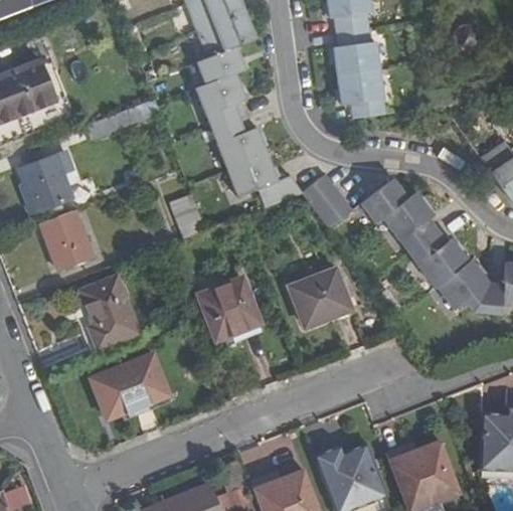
[(0,0),(0,20),(53,0),(0,0)]
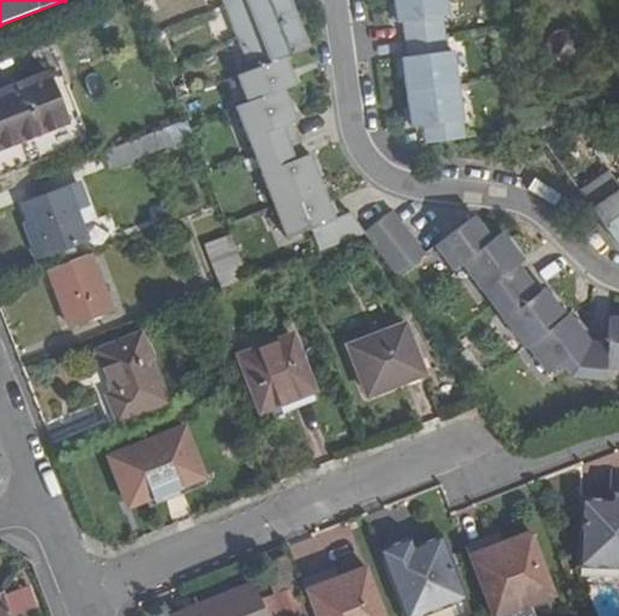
[(365,235),(396,275),(426,252),(425,252),(392,209),(364,231),(351,211),(335,217),(322,184),(310,153),(305,155),(297,138),(291,123),(297,120),(284,89),(296,84),(285,56),(310,46),(293,0),(231,0),(256,67),(237,75),(248,101),(249,103),(238,108),(256,155),(274,203),(288,235),(311,227),(321,254),(365,235)]
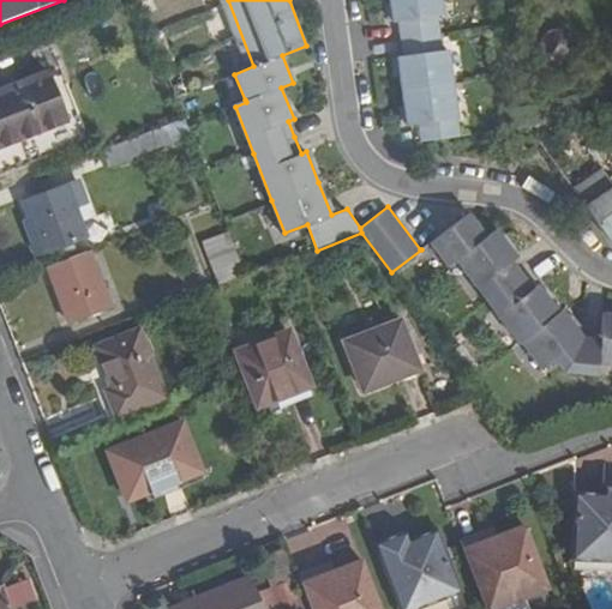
[(425,134),(462,128),(450,44),(445,46),(439,8),(445,7),(444,0),(394,0),(396,14),(402,14),(407,52),(401,52),(411,118),(423,116),(425,134)]
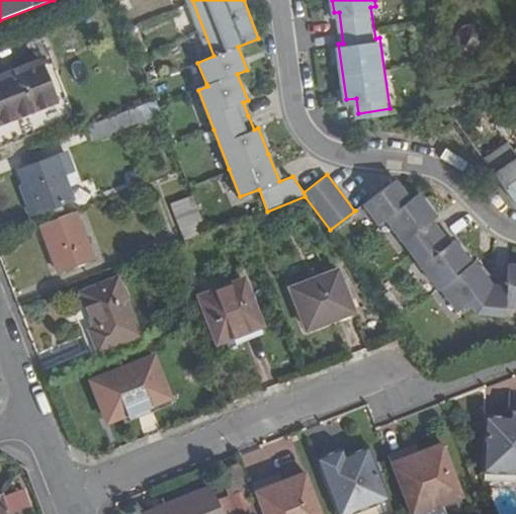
[(0,124),(58,102),(58,97),(74,91),(71,82),(91,74),(85,57),(0,89),(0,124)]
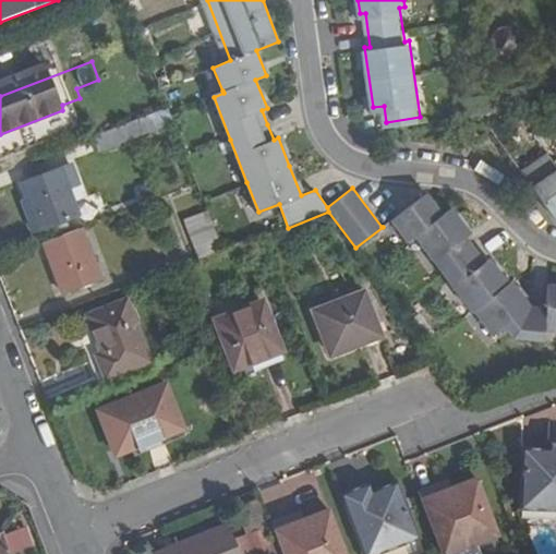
[(130,125),(98,137),(104,156),(136,143),(130,125)]
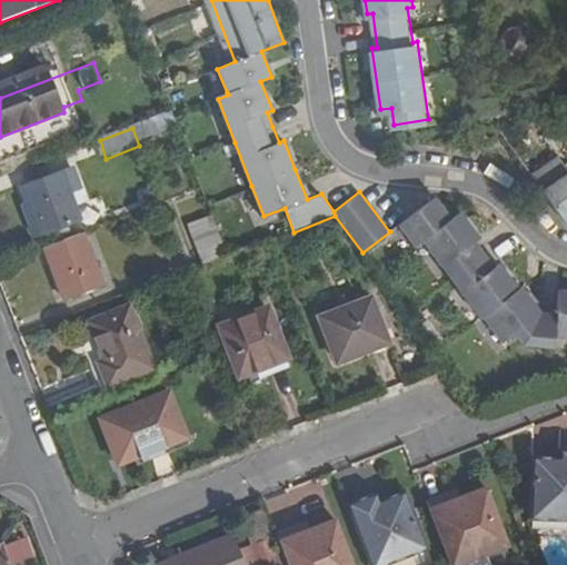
[(566,160),(560,151),(535,171),(566,215),(566,160)]
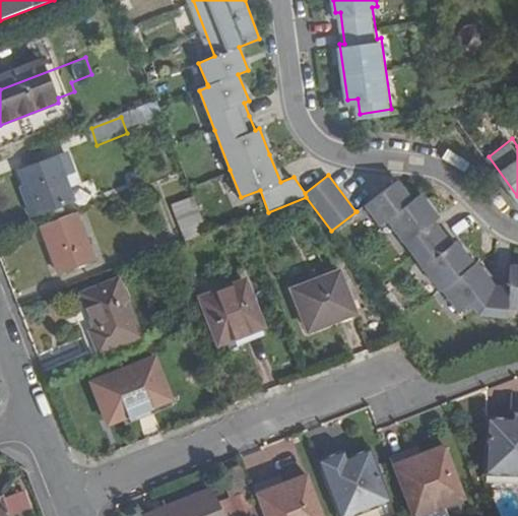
[(36,188),(45,211),(74,201),(58,158),(20,173),(28,191),(36,188)]
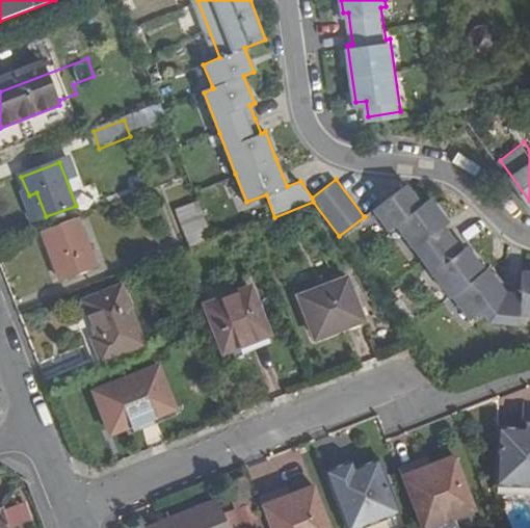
[(449,294),(451,293),(470,317),(480,309),(489,320),(518,323),(518,312),(529,313),(529,268),(523,268),(520,290),(506,290),(487,265),(484,267),(467,244),(462,247),(453,236),(444,223),(448,220),(430,196),(421,203),(406,183),(373,209),(388,229),(395,223),(423,259),(449,294)]
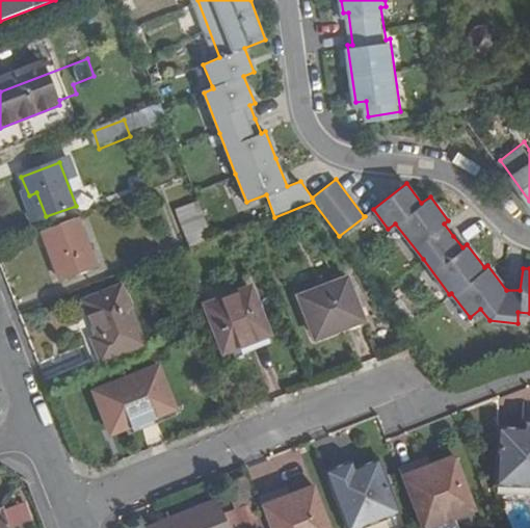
[(36,192),(29,195),(37,219),(46,216),(36,192)]
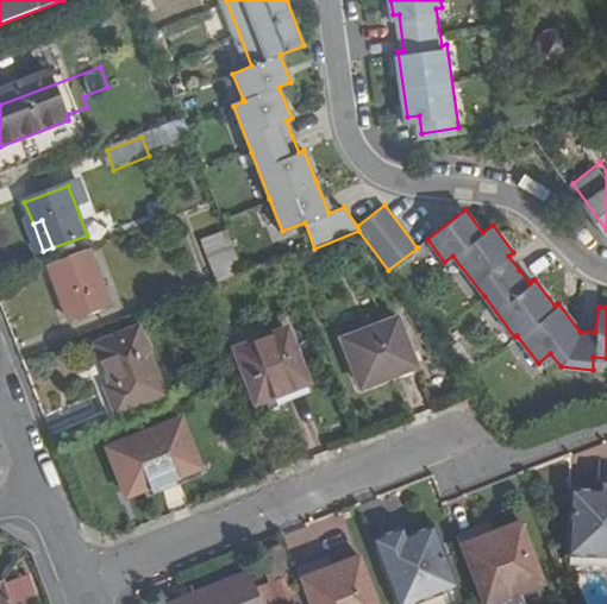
[(107,307),(86,251),(45,268),(66,322),(107,307)]
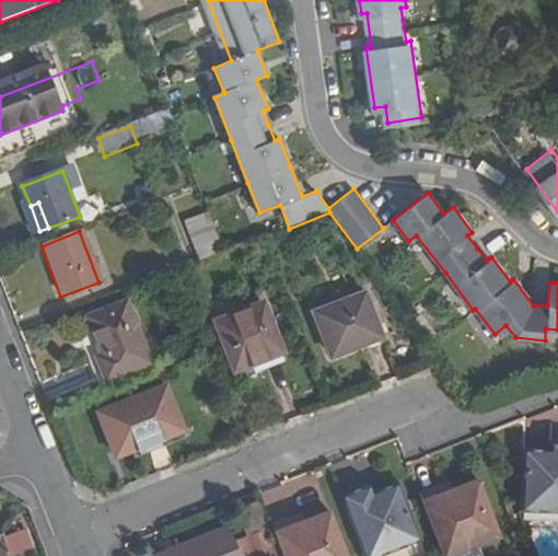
[(198,246),(204,261),(228,252),(221,238),(198,246)]
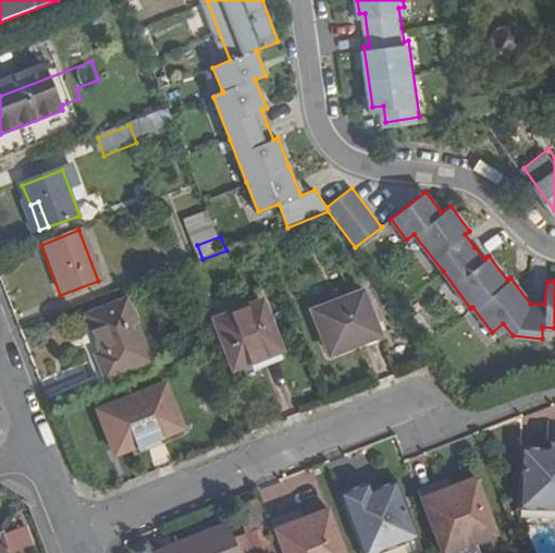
[(366,295),(370,306),(380,303),(374,291),(366,295)]
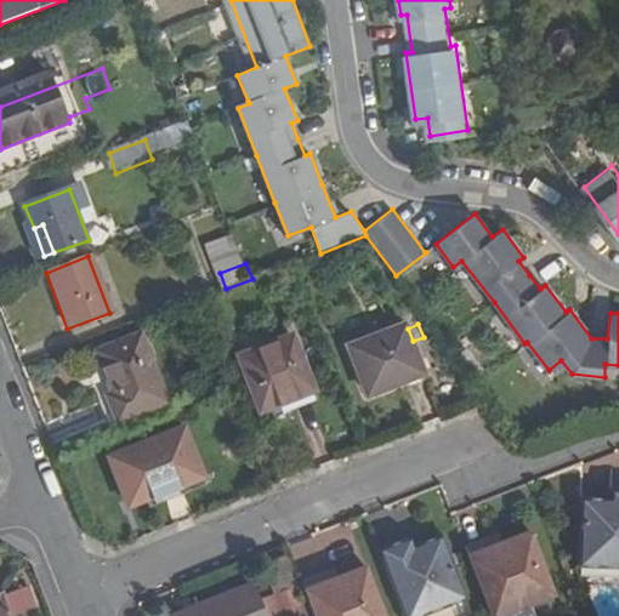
[(413,341),(408,329),(352,349),(369,397),(425,376),(413,341)]
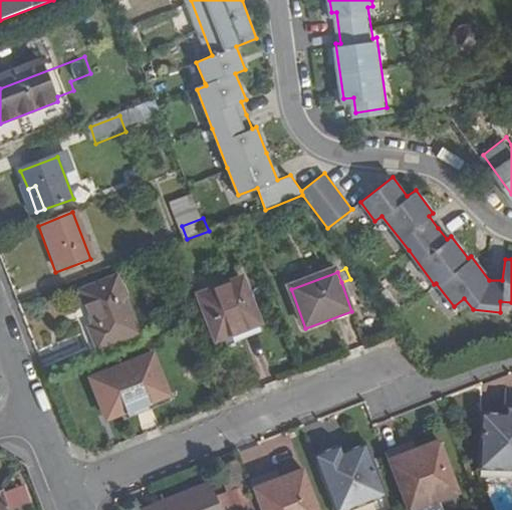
[(90,328),(99,350),(140,334),(117,277),(81,291),(95,327),(90,328)]
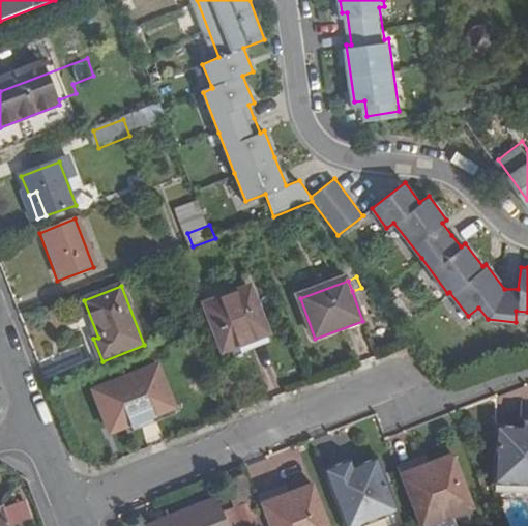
[(222,353),(240,347),(237,340),(266,329),(252,290),(204,308),(222,353)]
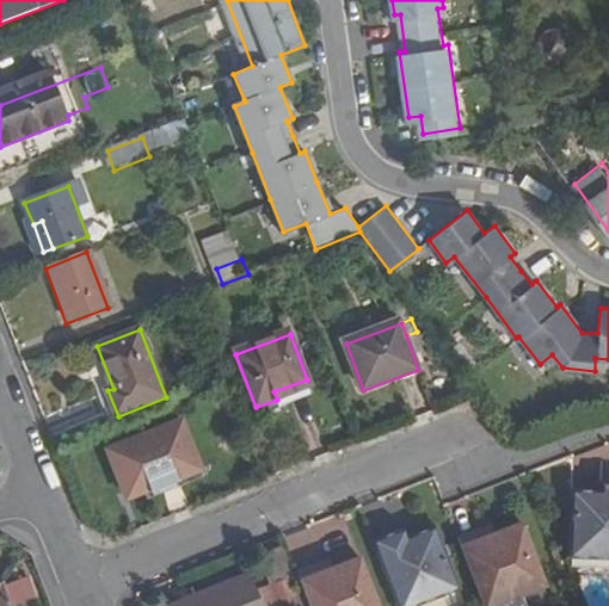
[(309,389),(307,379),(274,391),(277,400),(309,389)]
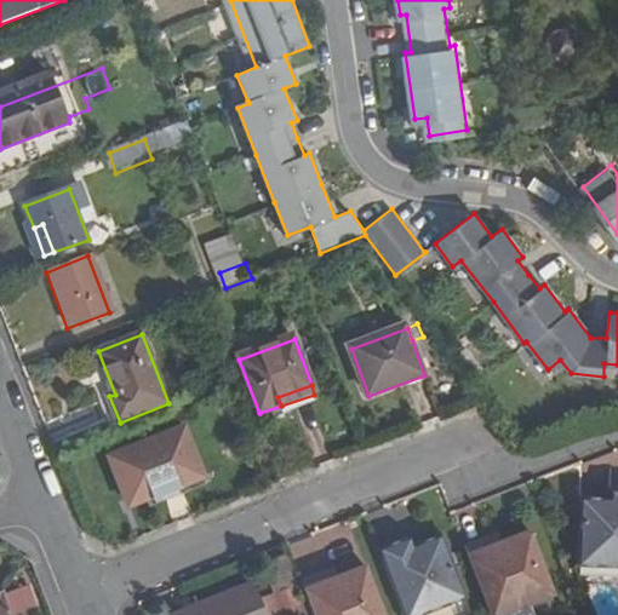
[(127,505),(149,498),(147,490),(156,487),(165,493),(202,478),(186,431),(110,459),(127,505)]
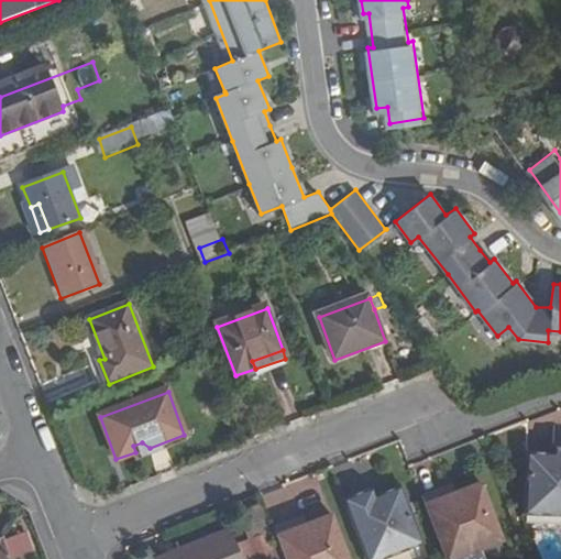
[(188,445),(184,435),(150,448),(142,442),(133,446),(135,452),(139,462),(188,445)]
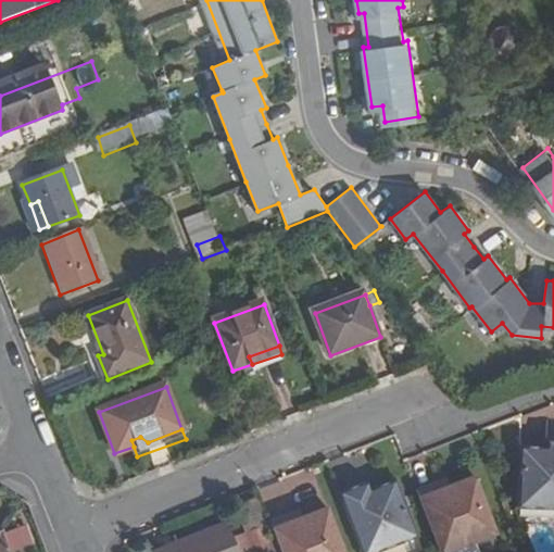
[(553,444),(546,444),(519,441),(514,503),(553,506),(553,444)]
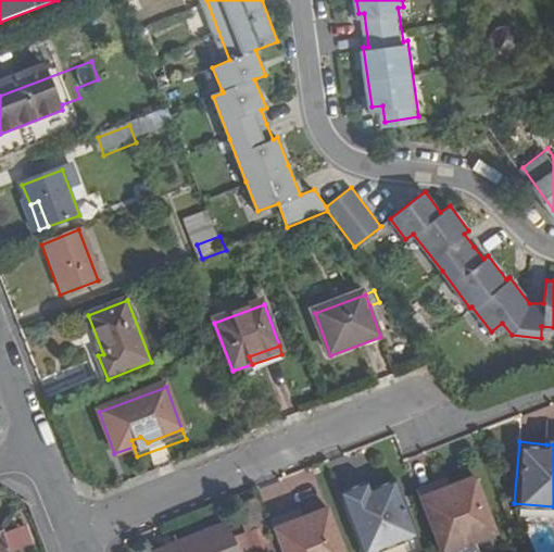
[(433,485),(417,491),(440,551),(451,551),(496,535),(476,478),(451,487),(437,492),(433,485)]
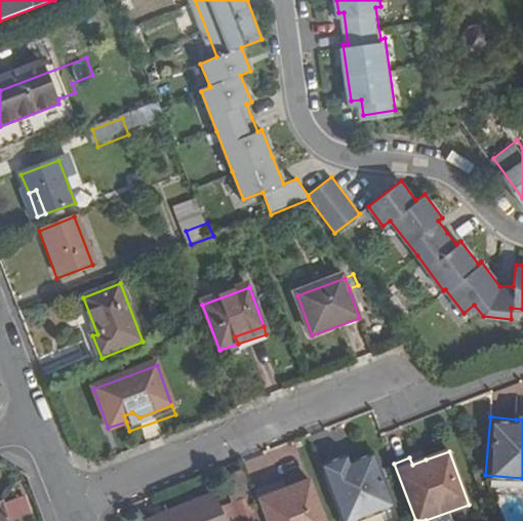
[(409,457),(412,465),(426,459),(423,452),(409,457)]
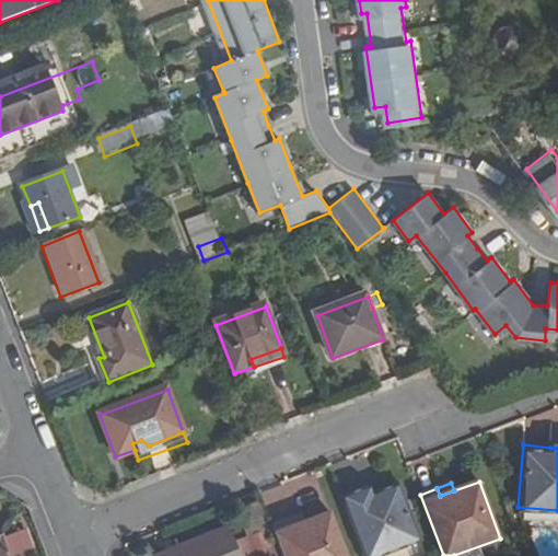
[(358,493),(341,499),(362,555),(386,555),(421,543),(400,486),(361,500),(358,493)]
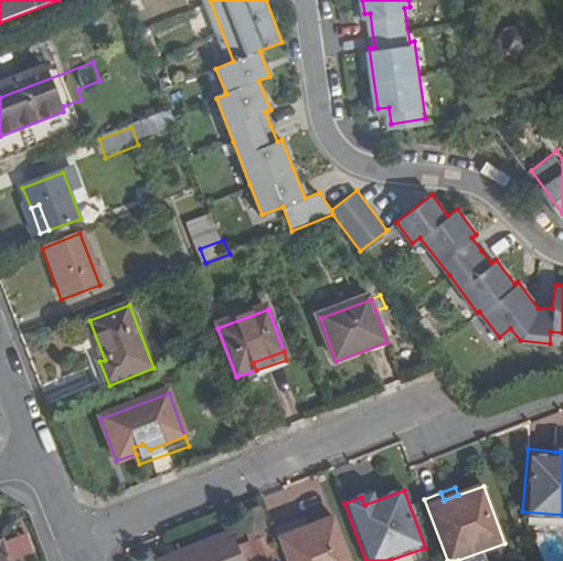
[(361,497),(364,505),(378,499),(374,491),(361,497)]
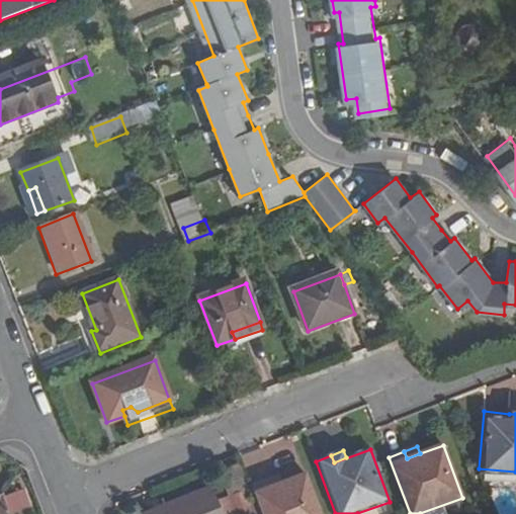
[(266,482),(251,488),(260,513),(319,513),(305,475),(269,489),(266,482)]
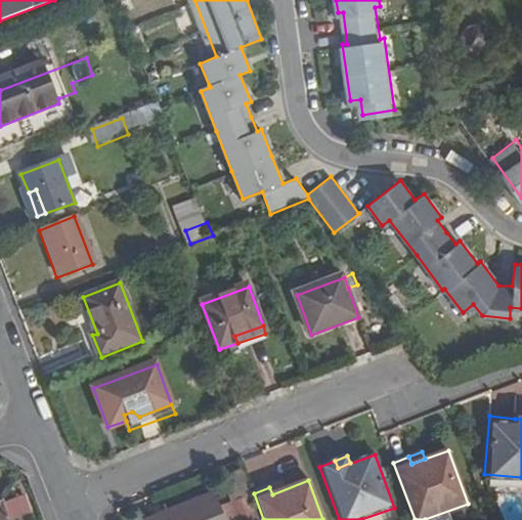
[(269,487),(272,494),(285,489),(283,483),(269,487)]
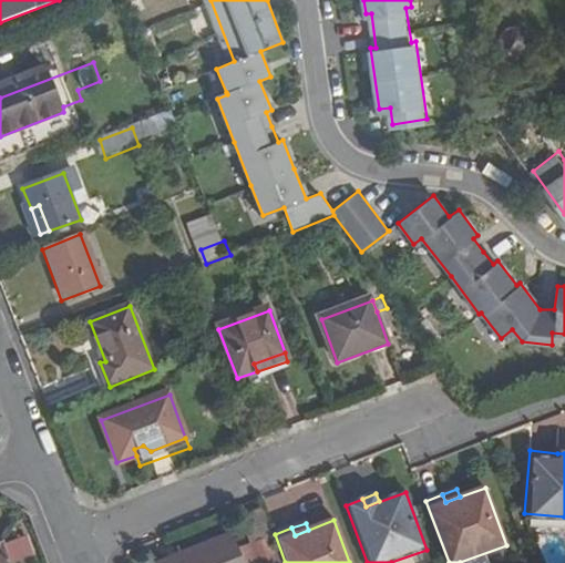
[(0,535),(0,562),(19,562),(8,533),(0,535)]
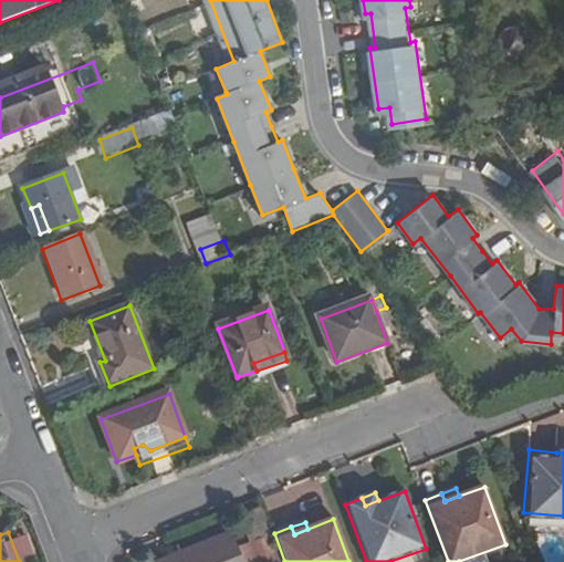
[(215,561),(207,540),(175,553),(178,561),(215,561)]
